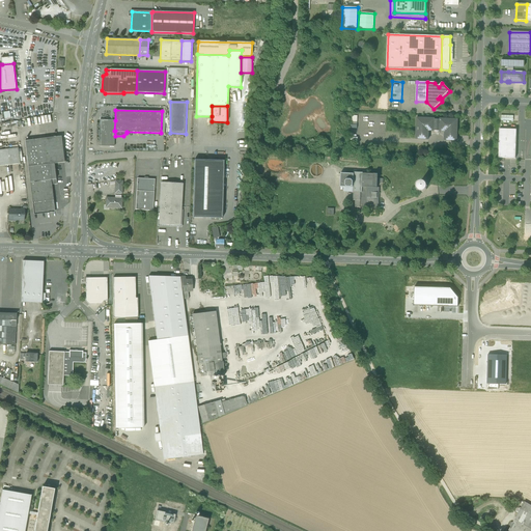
[(445,140),(457,141),(457,119),(440,119),(440,120),(435,119),(435,118),(417,118),(416,139),(428,140),(428,131),(435,131),(440,132),(445,132),(445,140)]
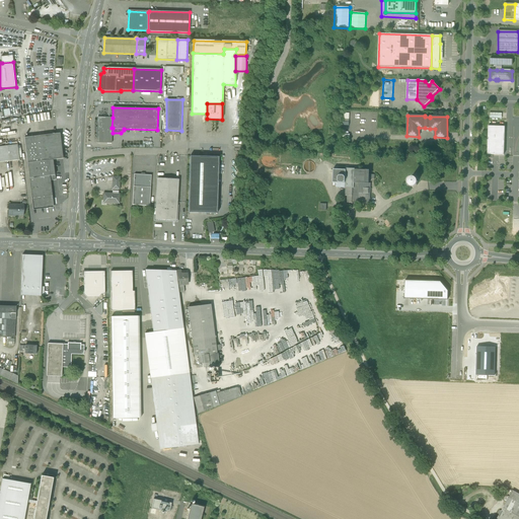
[(112,143),(113,133),(113,128),(112,128),(113,118),(97,117),(97,128),(97,133),(96,143),(112,143)]
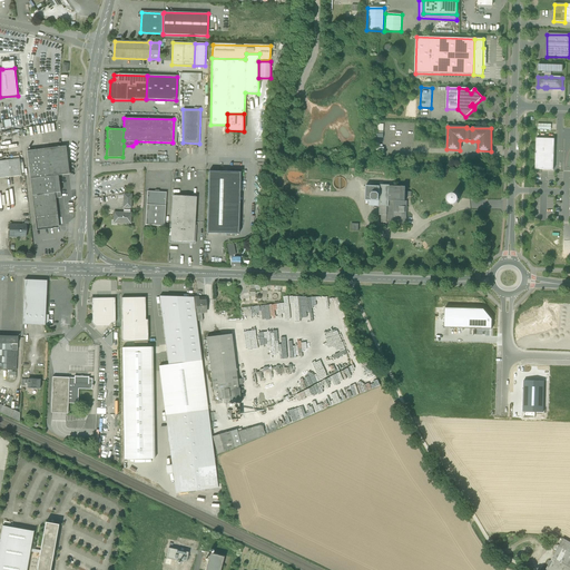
[(536,169),(553,170),(554,139),(537,138),(537,143),(536,169)]
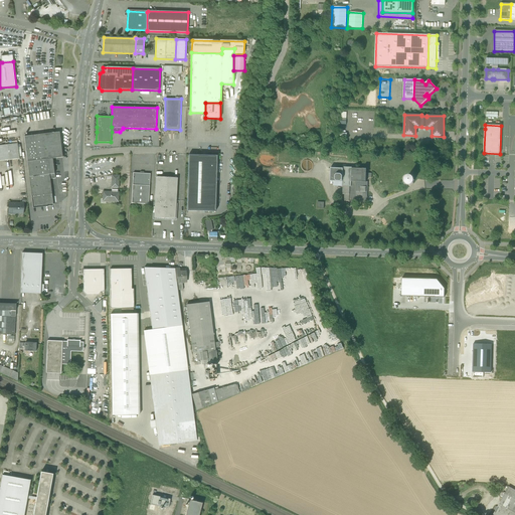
[(24,137),(27,162),(47,159),(53,159),(62,158),(59,132),(27,136),(26,136),(24,137)]
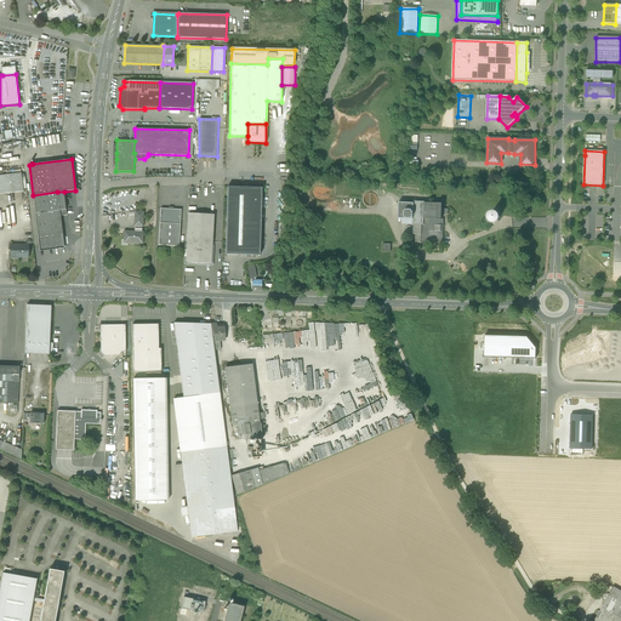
[(0,194),(23,192),(21,174),(3,176),(0,175),(0,194)]
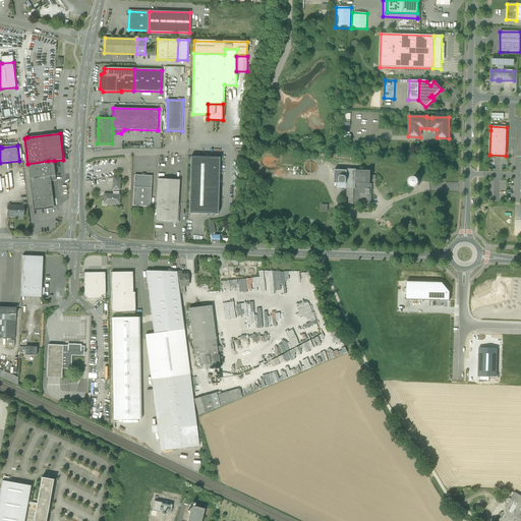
[(189,214),(218,215),(220,158),(191,157),(189,214)]
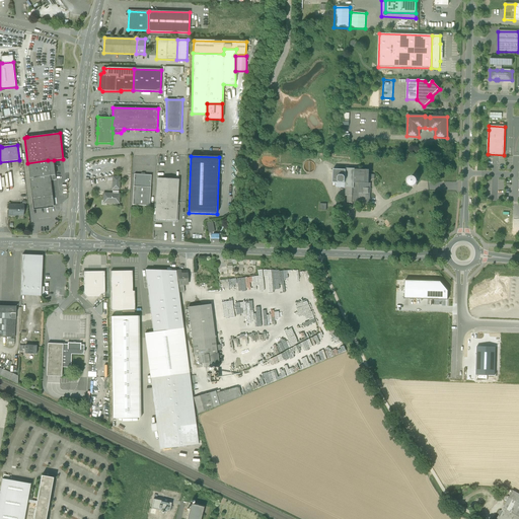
[(27,163),(29,178),(50,175),(48,160),(27,163)]
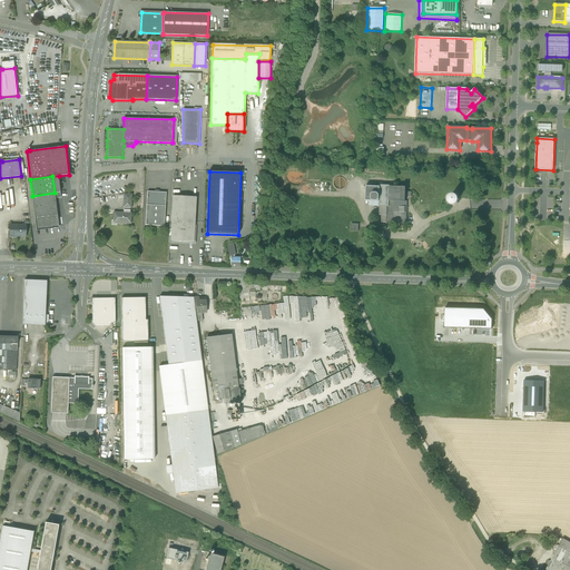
[(335,188),(337,190),(341,190),(344,188),(346,185),(346,182),(344,179),(342,177),(338,177),(335,179),(333,182),(333,185),(335,188)]
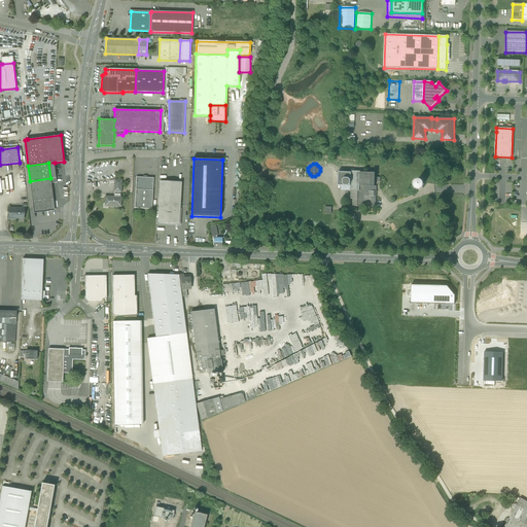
[(351,171),(351,173),(350,186),(350,190),(351,190),(359,191),(360,186),(360,172),(351,171)]
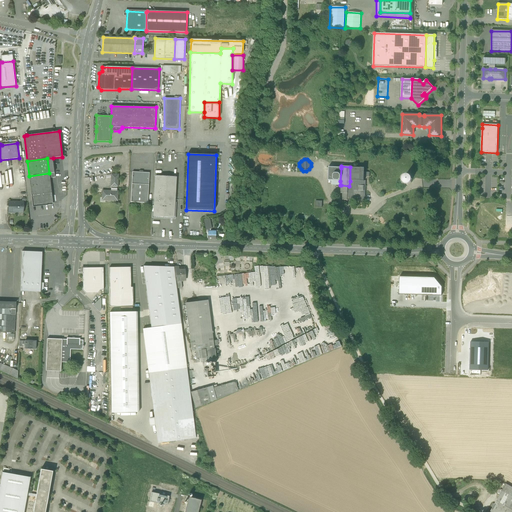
[(328,180),(332,180),(340,181),(341,168),(329,167),(328,180)]
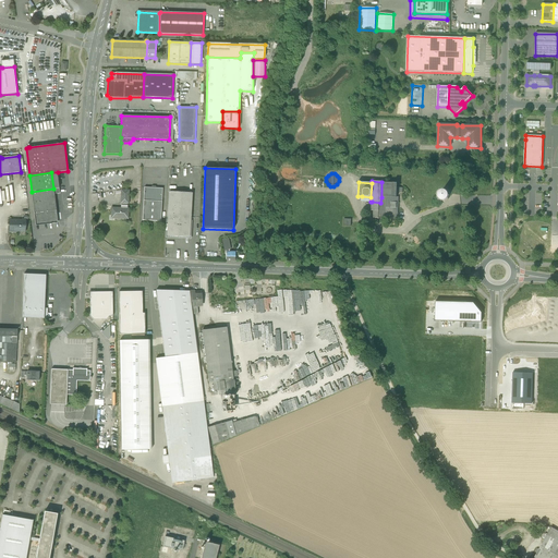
[(381,182),(381,197),(397,197),(397,193),(403,193),(403,189),(397,187),(397,183),(381,182)]
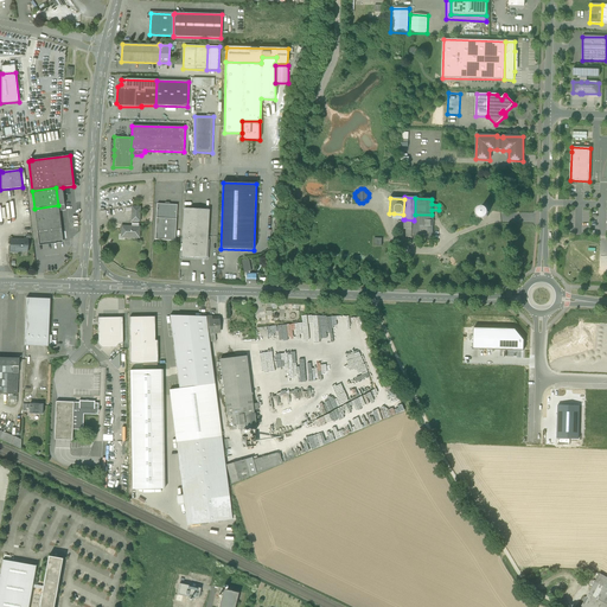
[(157,204),(157,218),(177,219),(177,205),(157,204)]
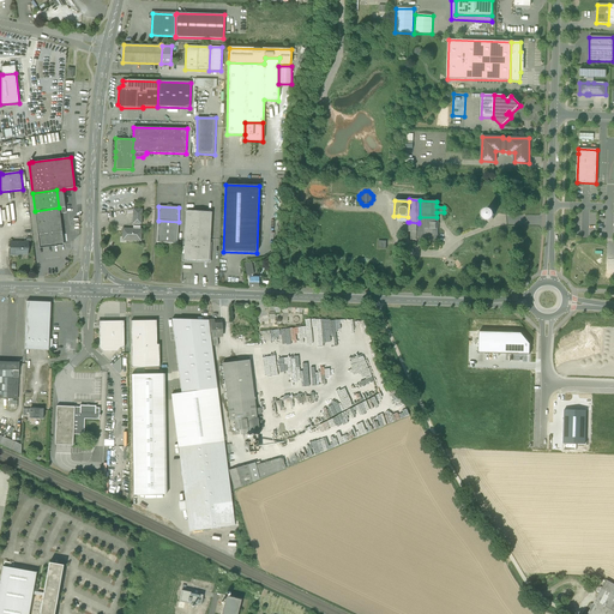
[(37,235),(38,235),(62,232),(61,228),(60,214),(59,208),(35,211),(37,235)]
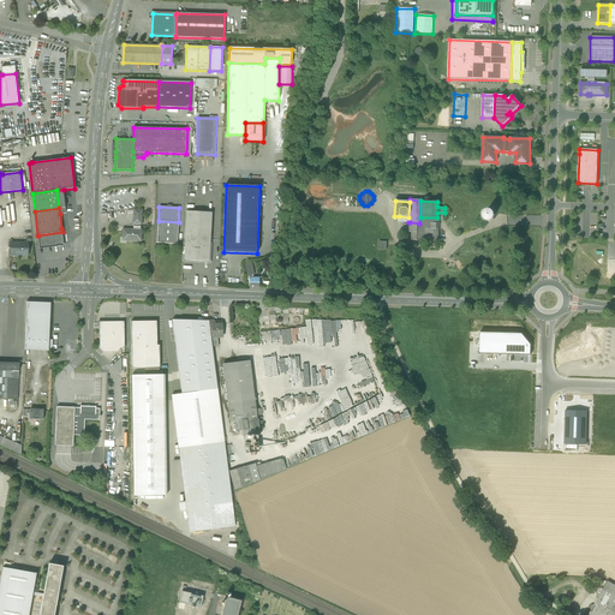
[(495,219),(496,215),(494,212),(489,210),(485,213),(484,216),(485,220),(489,222),(493,222),(495,219)]
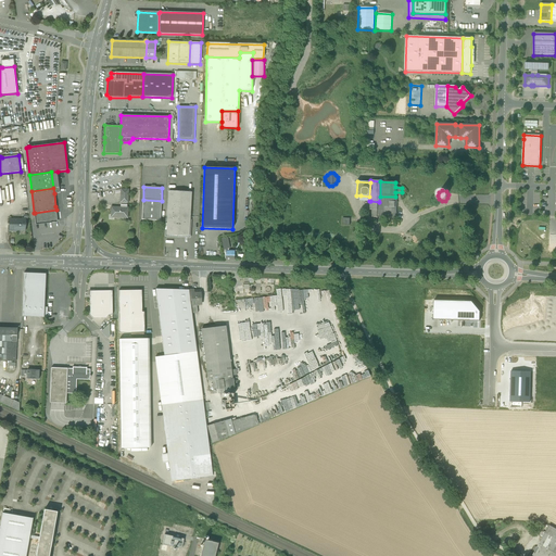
[(0,191),(0,201),(10,200),(9,197),(5,198),(4,191),(0,191)]
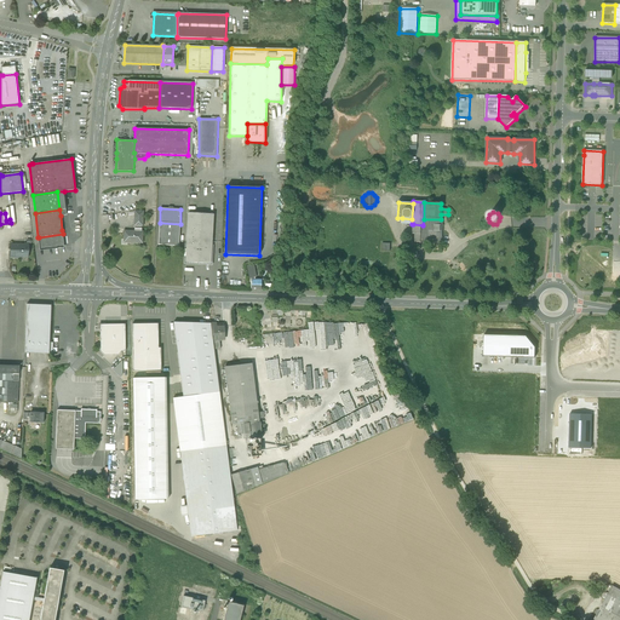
[(185,263),(211,264),(213,214),(189,213),(185,263)]
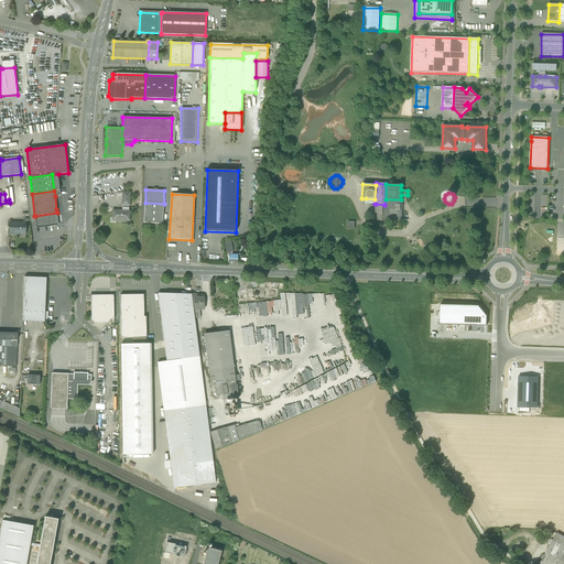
[(403,199),(401,199),(386,199),(384,205),(376,204),(376,213),(378,213),(377,220),(402,221),(403,199)]
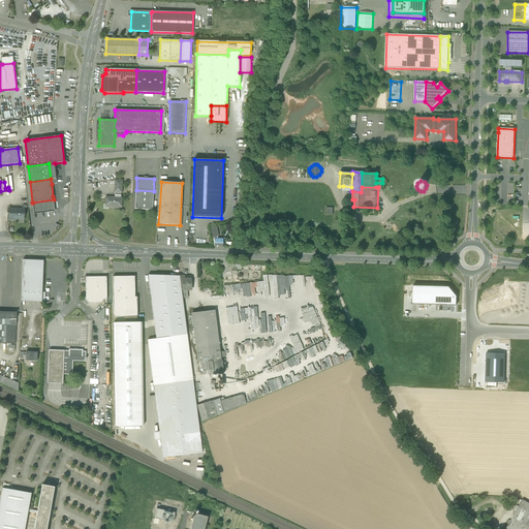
[(153,210),(154,191),(136,190),(135,209),(153,210)]
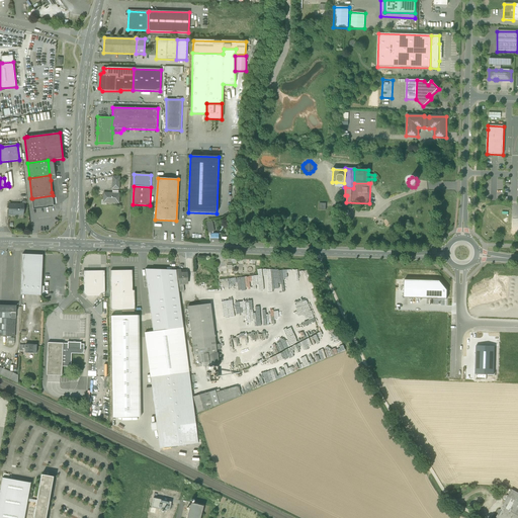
[(118,194),(112,193),(104,193),(104,200),(106,200),(106,202),(118,202),(118,194)]
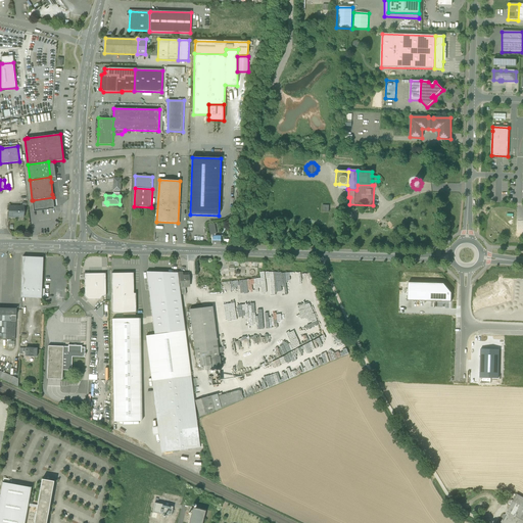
[(54,207),(53,197),(33,200),(34,209),(54,207)]
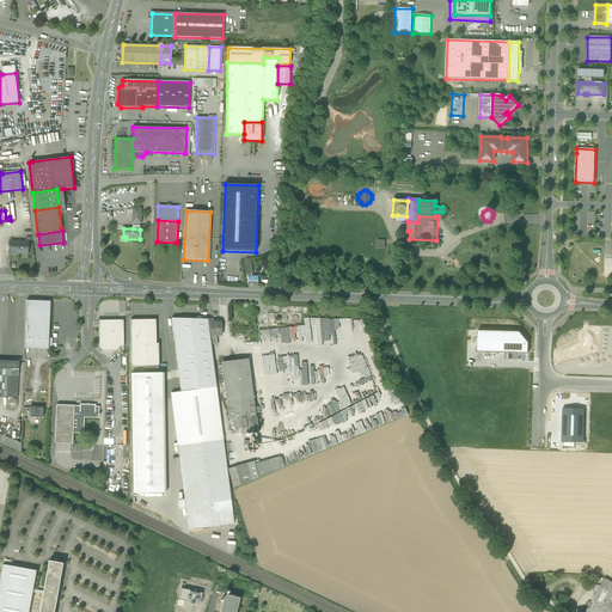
[(10,256),(18,256),(18,254),(23,254),(23,251),(28,252),(29,242),(28,242),(28,243),(11,242),(10,256)]
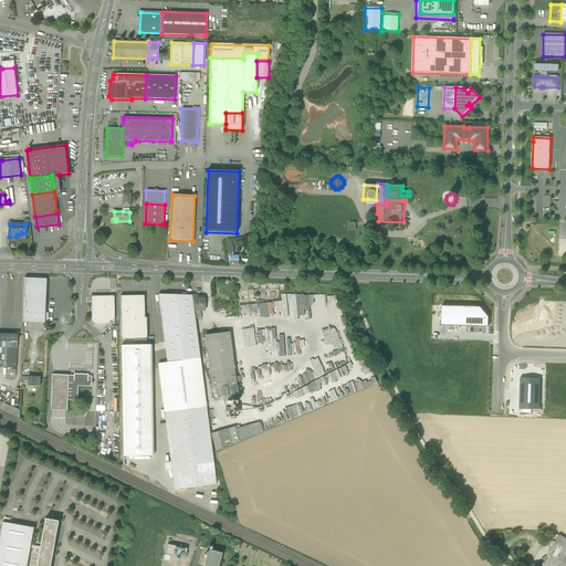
[(230,264),(239,265),(239,257),(231,255),(230,255),(230,257),(230,264)]
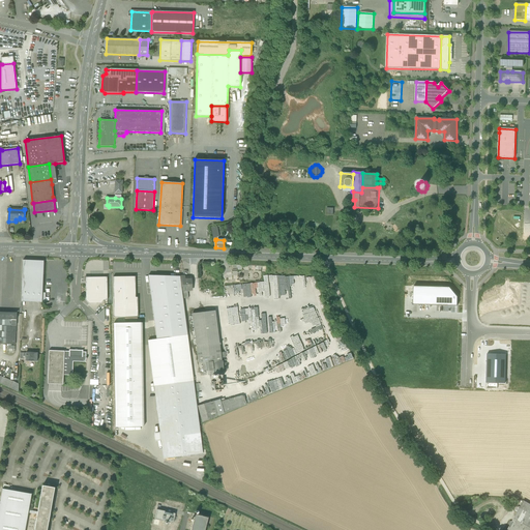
[(46,293),(42,293),(43,261),(23,261),(21,301),(41,302),(45,302),(46,293)]
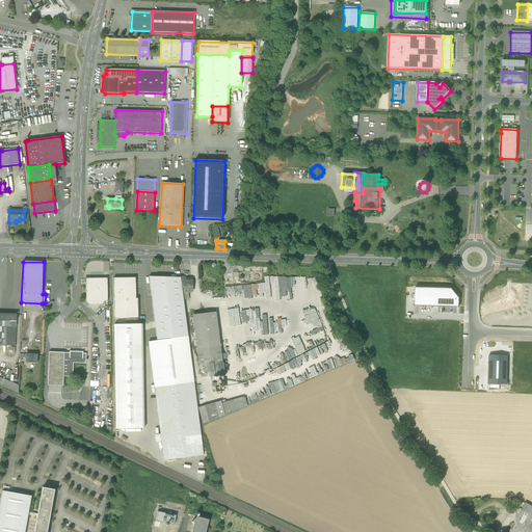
[(113,278),(114,319),(138,318),(138,298),(136,298),(135,277),(113,278)]
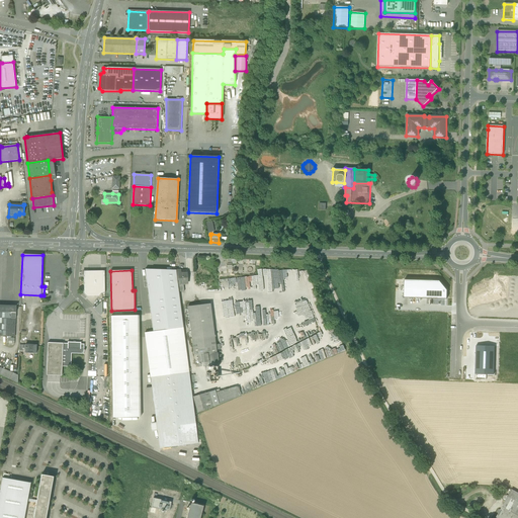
[(183,328),(179,292),(178,285),(176,271),(145,270),(153,332),(183,328)]
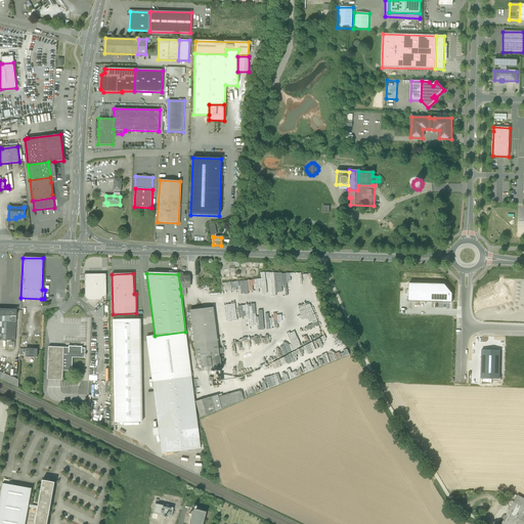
[(179,274),(181,288),(189,287),(188,274),(188,273),(179,274)]
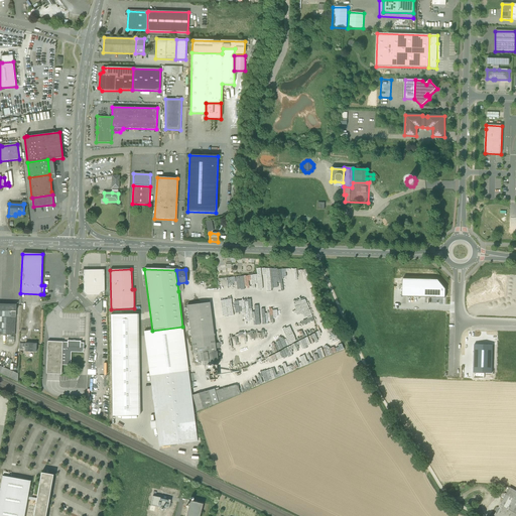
[(104,270),(84,270),(84,292),(87,295),(98,295),(101,292),(105,292),(104,270)]
